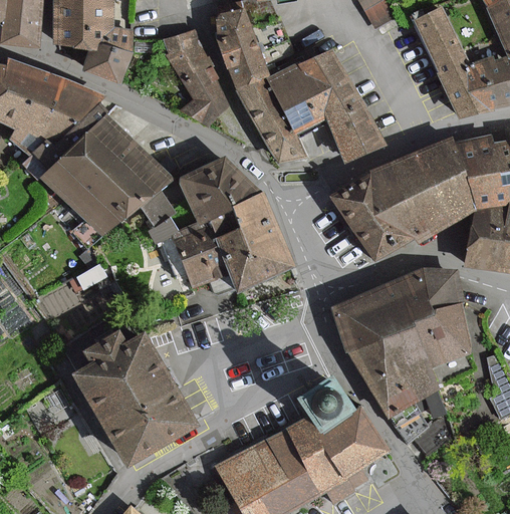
[(4,0),(1,33),(0,38),(0,43),(38,45),(39,0),(4,0)]
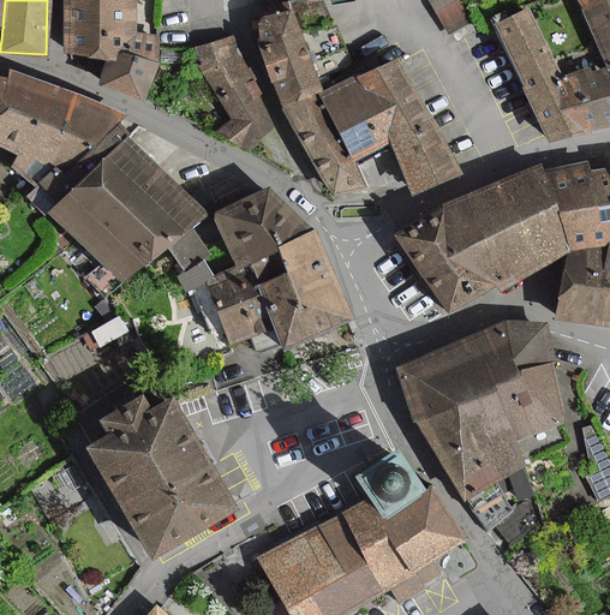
[(63,0),(63,51),(105,59),(115,60),(135,35),(133,0),(63,0)]
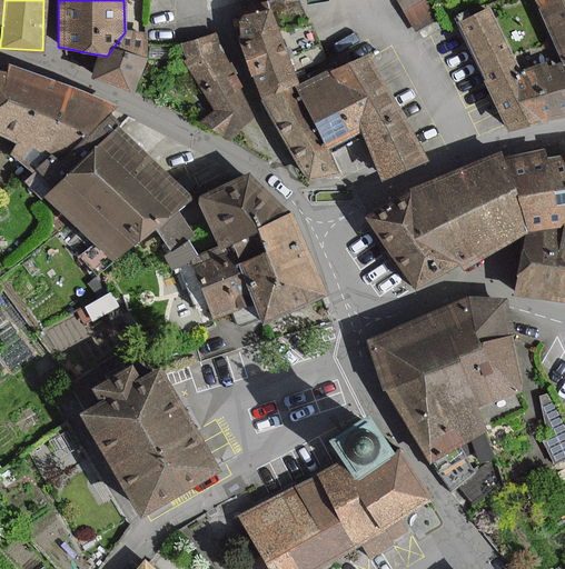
[(395,0),(407,25),(430,13),(424,0),(395,0)]
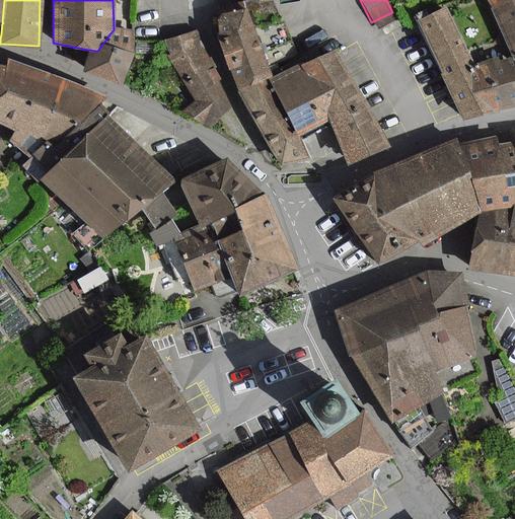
[(514,0),(484,0),(508,56),(512,67),(514,66),(514,0)]
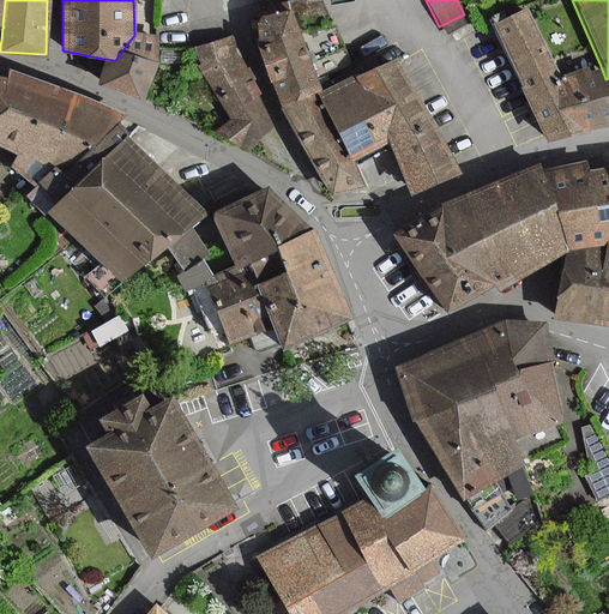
[(550,80),(556,78),(524,8),(492,24),(524,85),(519,86),(547,139),(573,133),(550,80)]
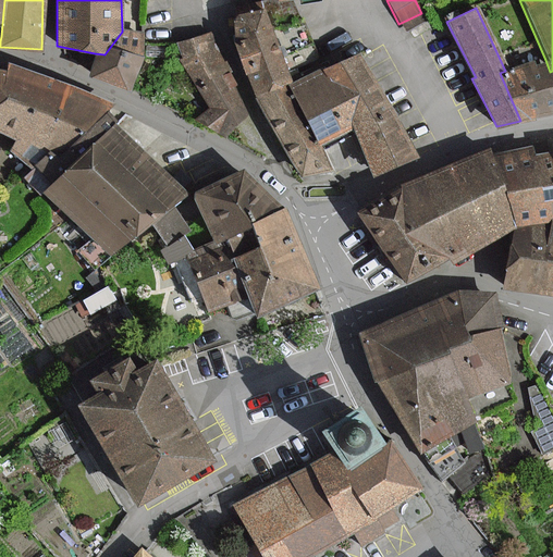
[(256,96),(289,82),(293,79),(262,10),(228,20),(256,96)]
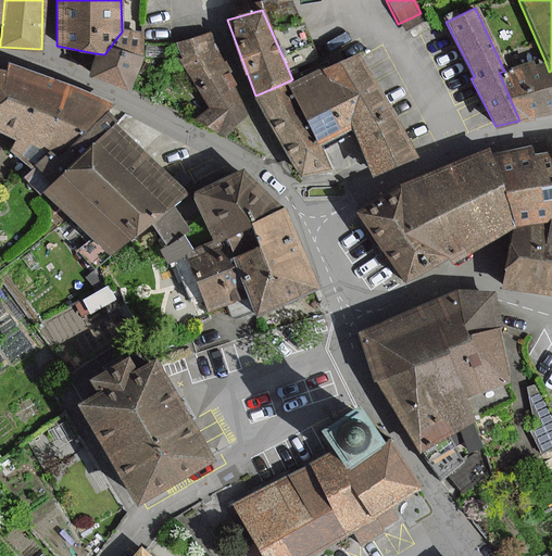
[(122,32),(104,54),(95,53),(88,74),(126,91),(141,58),(140,57),(141,33),(122,32)]
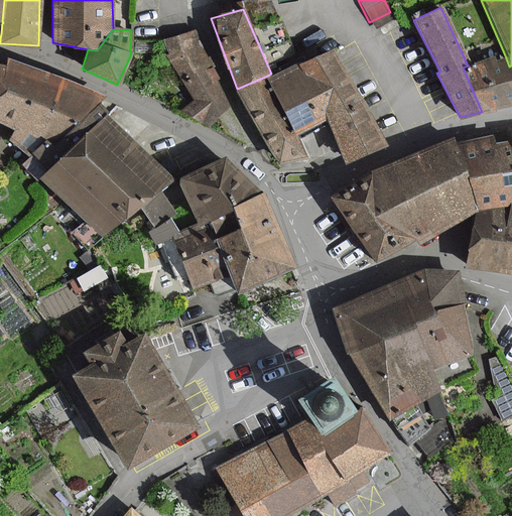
[(157,41),(182,82),(211,67),(194,31),(157,41)]
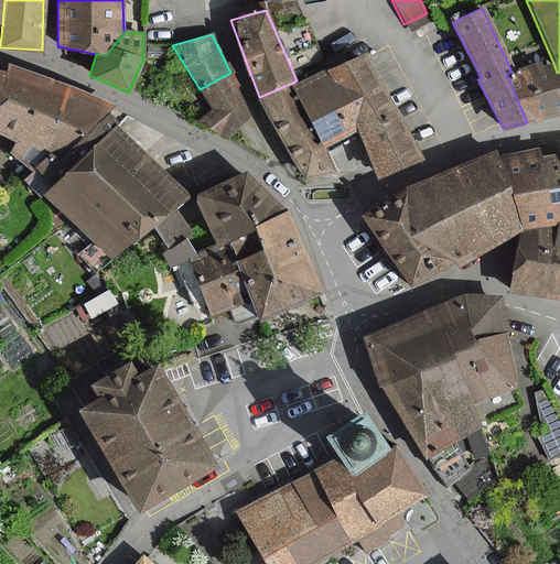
[(297,80),(292,83),(321,144),(357,128),(378,177),(422,158),(364,52),(327,69),(326,67),(297,80)]
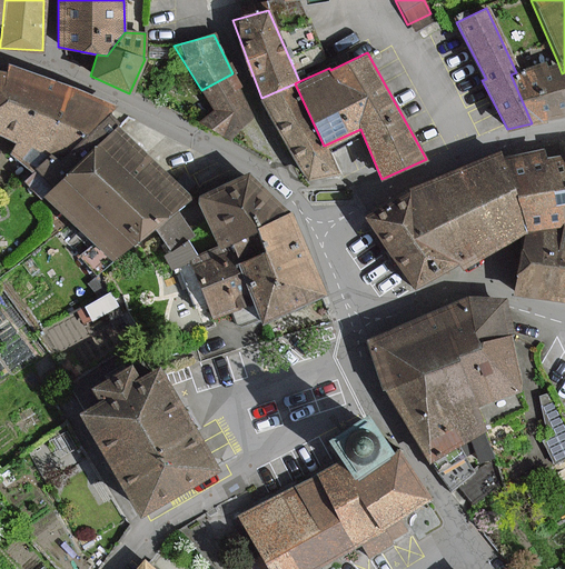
[(511,75),(532,123),(564,116),(564,72),(562,73),(557,61),(545,66),(544,62),(516,72),(511,75)]
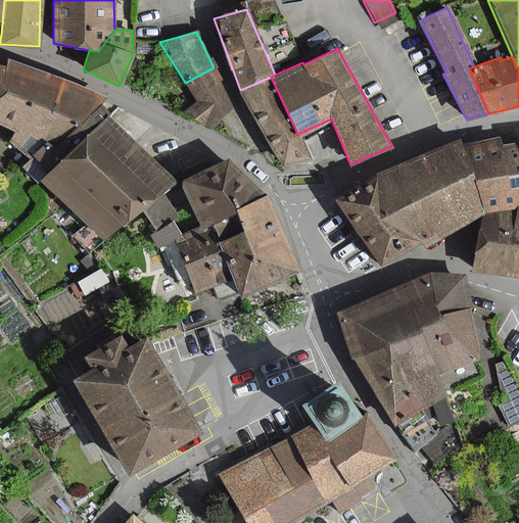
[(7,63),(0,62),(0,121),(13,129),(7,142),(29,157),(47,141),(53,147),(98,105),(105,98),(7,59),(7,63)]
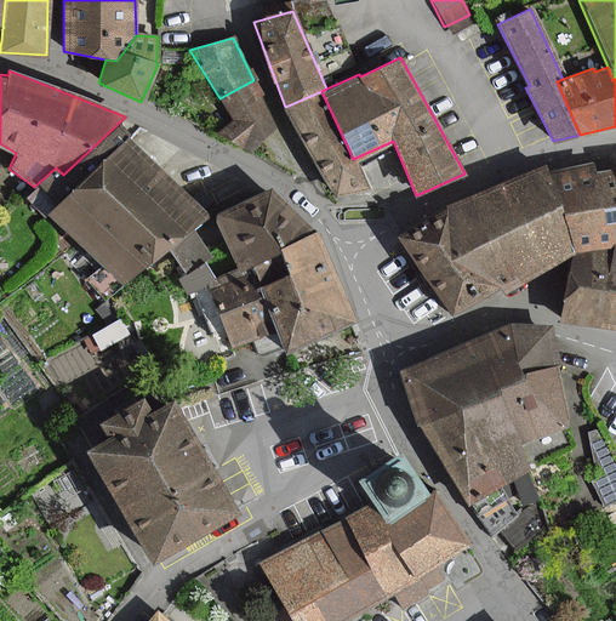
[(273,129),(261,93),(254,80),(220,98),(233,119),(216,132),(247,154),(273,129)]
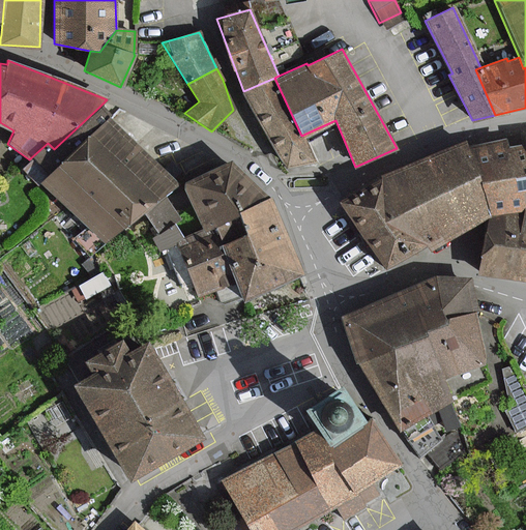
[(285,168),(313,160),(301,136),(274,78),(243,91),(285,168)]
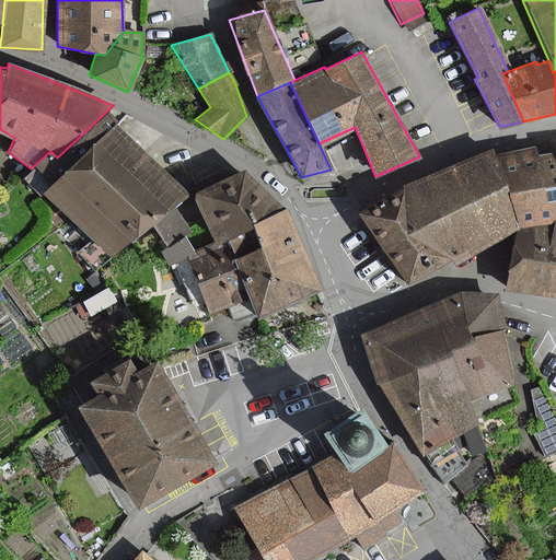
[(57,158),(50,151),(31,168),(22,177),(39,196),(42,193),(116,124),(111,118),(105,113),(57,158)]
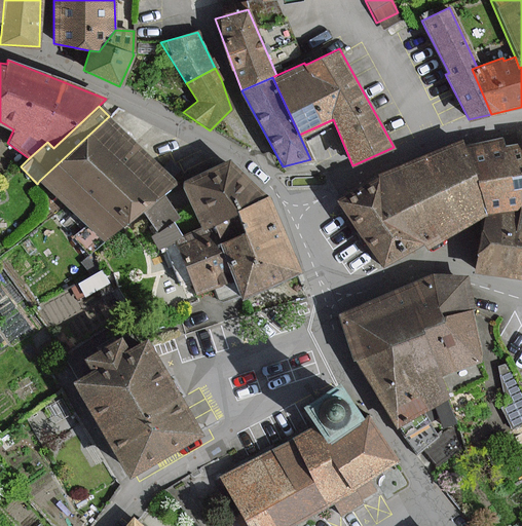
[(176,182),(141,147),(109,116),(39,181),(103,240),(176,182)]
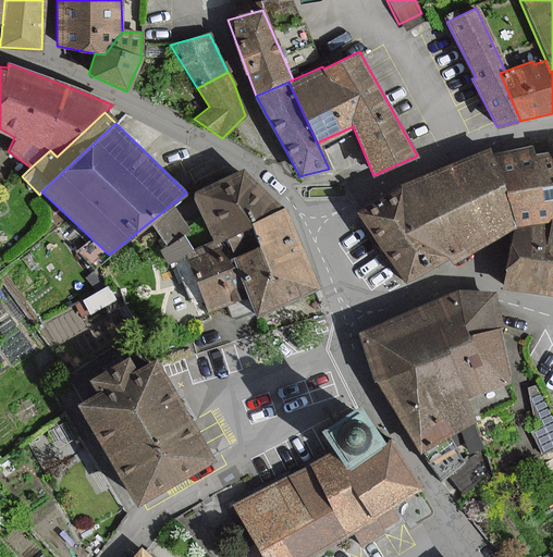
[(552,221),(552,150),(532,153),(530,146),(504,150),(506,169),(501,170),(513,225),(551,221),(552,221)]
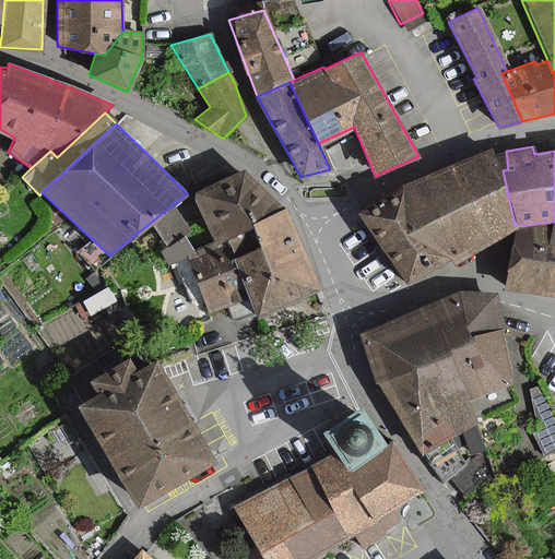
[(452,263),(515,226),(503,170),(489,150),(402,188),(449,258),(452,263)]
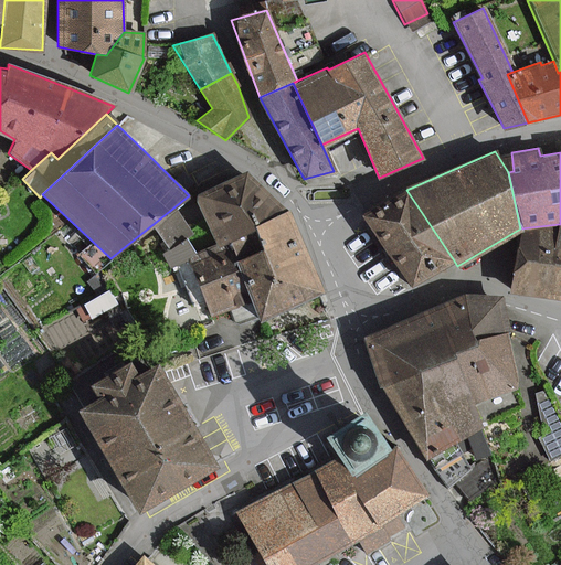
[(256,227),(289,213),(245,173),(197,194),(218,243),(229,238),(256,227)]
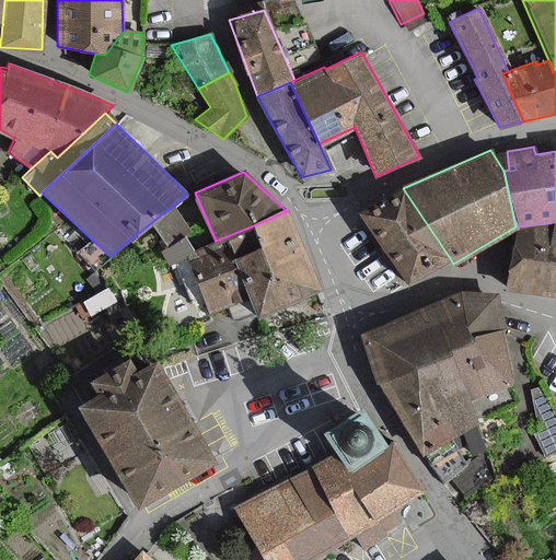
[(409,284),(450,258),(403,188),(360,212),(409,284)]
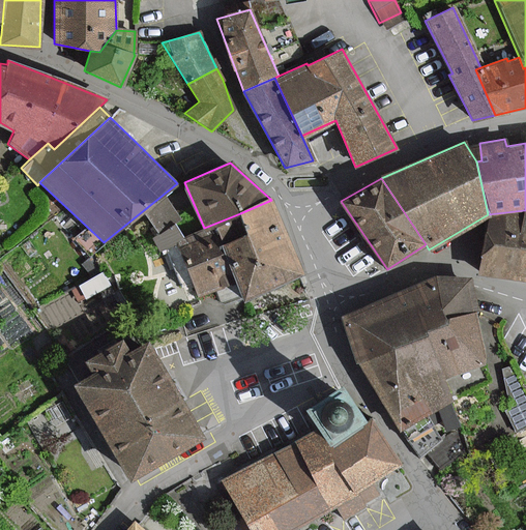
[(259,257),(290,243),(271,200),(240,213),(259,257)]
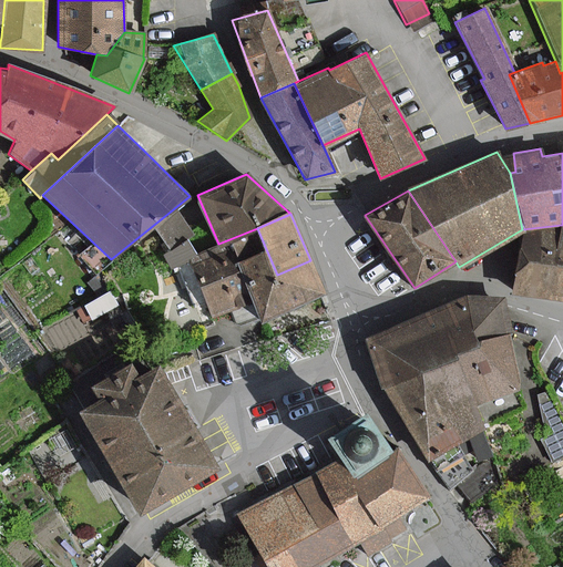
[(522,229),(511,291),(543,297),(561,225),(522,229)]
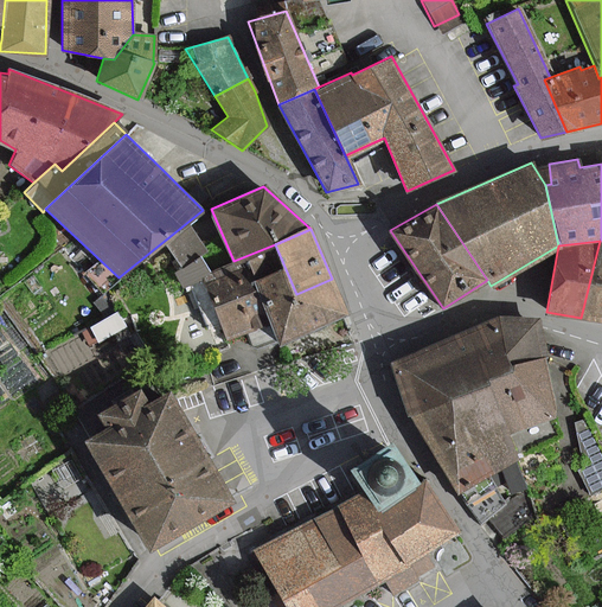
[(601,241),(600,241),(581,318),(601,319),(601,241)]
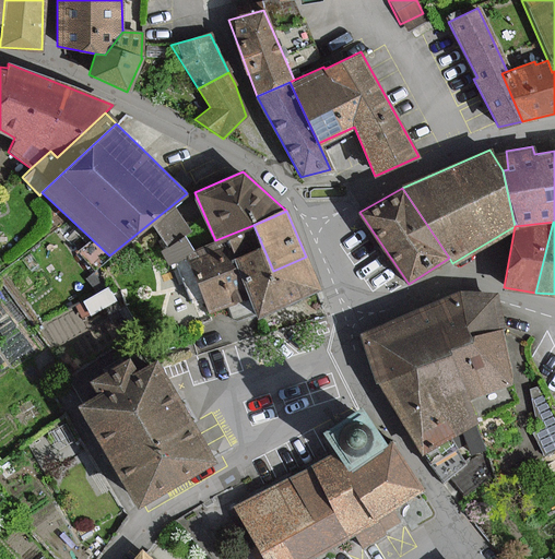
[(226,236),(235,259),(251,295),(259,314),(319,289),(306,257),(273,271),(254,225),(226,236)]
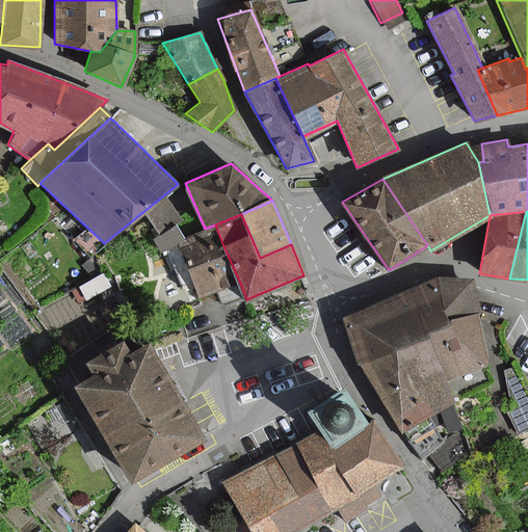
[(239,281),(223,246),(215,224),(205,229),(177,241),(202,297),(239,281)]
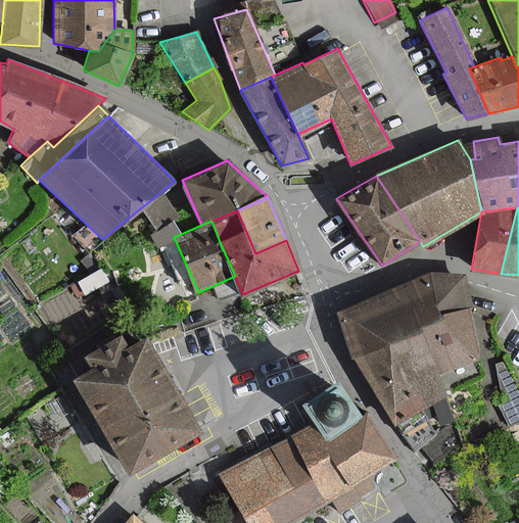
[(468,307),(462,279),(427,277),(384,294),(340,313),(346,350),(391,423),(442,394),(437,370),(475,359),(464,308),(468,307)]
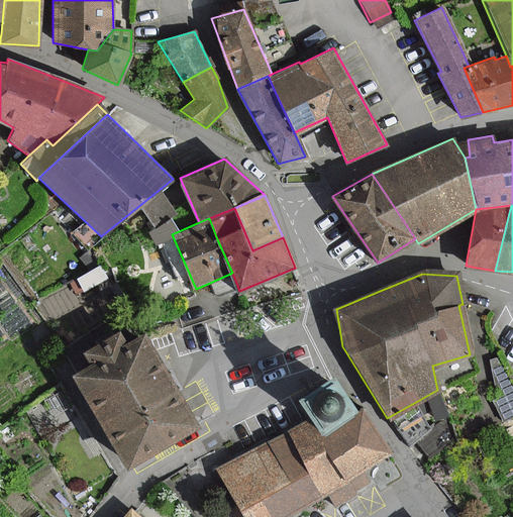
[(76,372),(129,466),(199,427),(145,332),(125,343),(119,331),(84,351),(91,364),(76,372)]
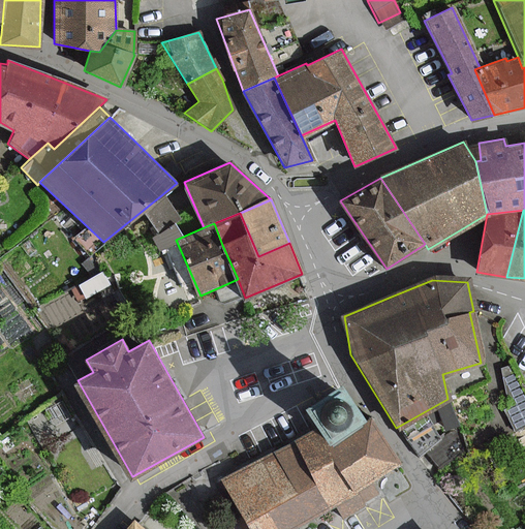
[(221,480),(247,528),(297,528),(337,507),(343,519),(365,506),(363,504),(378,495),(371,483),(400,467),(374,419),(362,426),(361,423),(367,418),(349,387),(308,410),(317,428),(221,480)]
